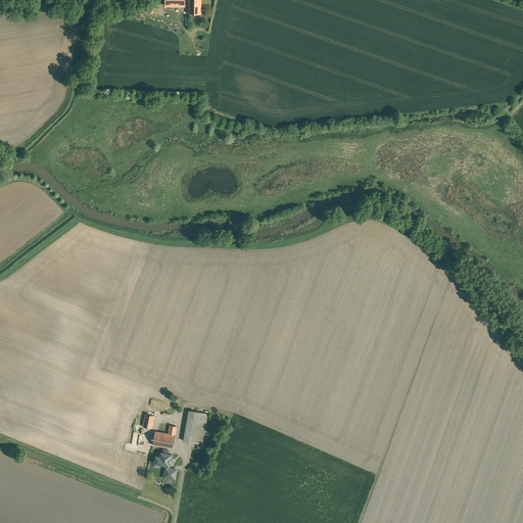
[(188,0),(165,0),(167,10),(182,10),(182,6),(187,6),(188,6),(188,0)]
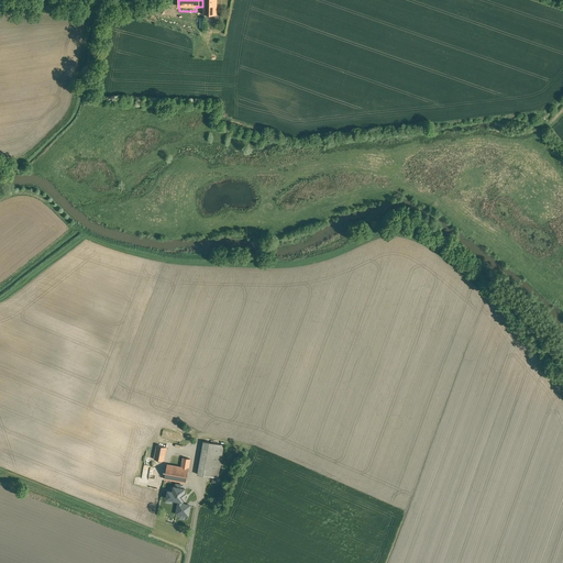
[(217,0),(202,0),(202,7),(202,11),(202,14),(217,15),(217,0)]
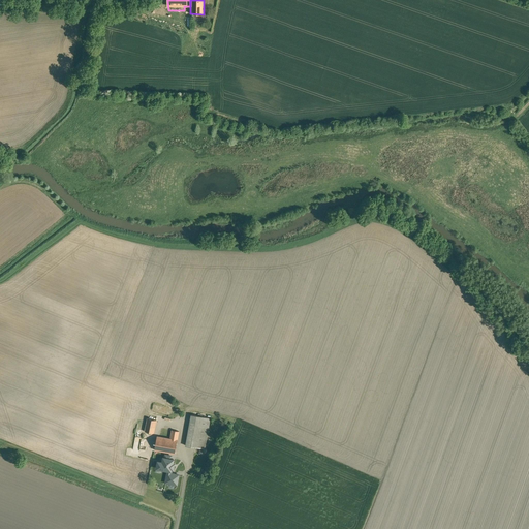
[(211,417),(192,414),(188,435),(186,445),(205,448),(211,417)]
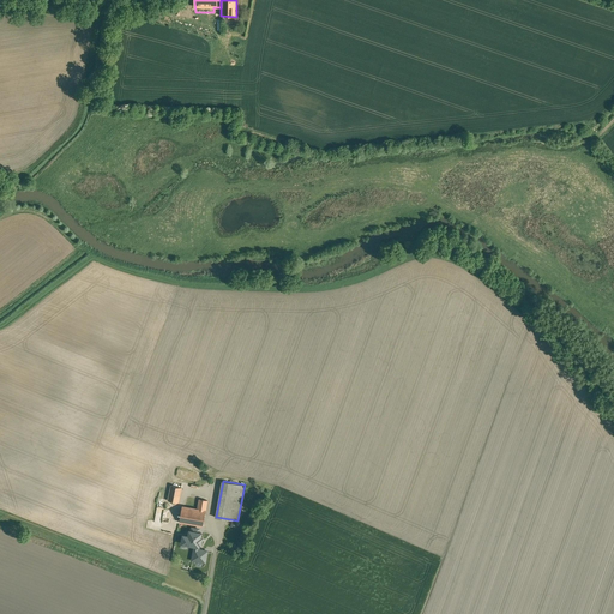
[(181,487),(170,485),(167,500),(179,503),(181,487)]
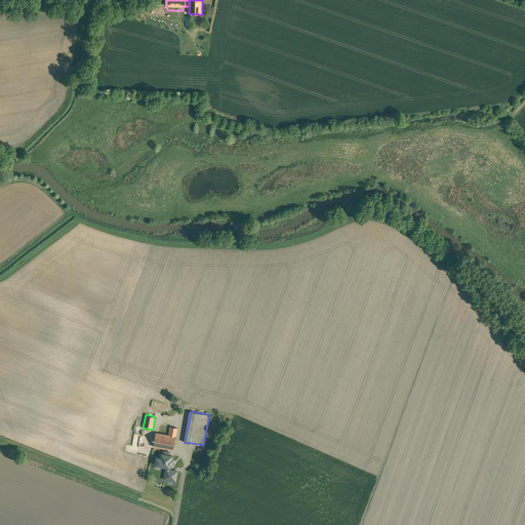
[(177,428),(161,423),(159,433),(156,432),(154,446),(166,448),(170,449),(173,449),(177,428)]
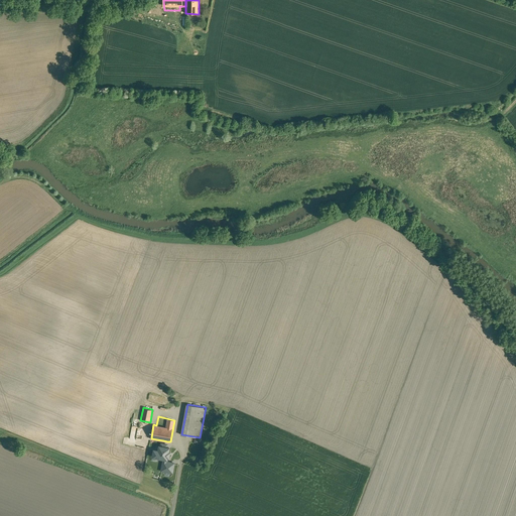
[(167,441),(163,440),(162,446),(159,445),(158,450),(154,449),(153,456),(157,457),(167,459),(167,457),(169,457),(170,452),(168,452),(169,447),(166,446),(167,441)]
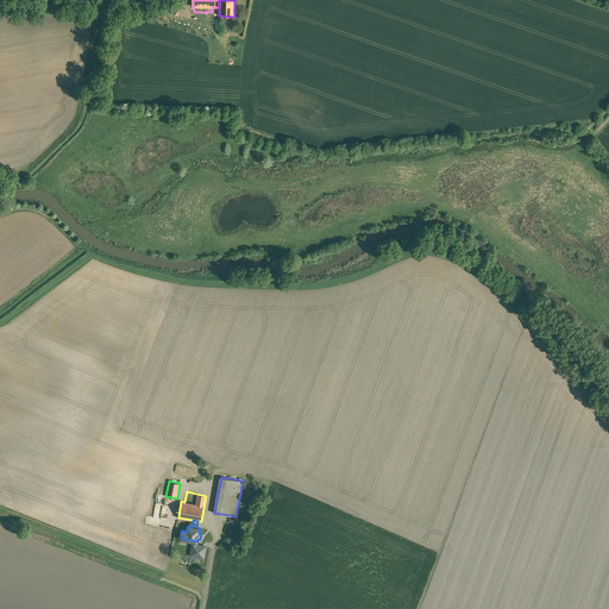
All buildings are outlined.
